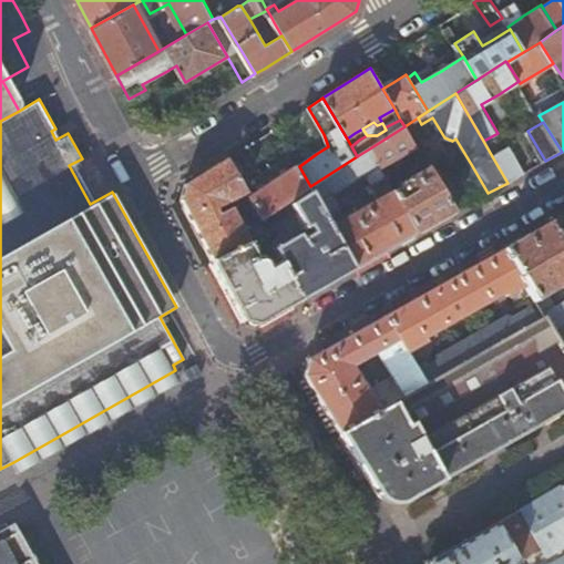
[(383,168),(417,147),(404,126),(371,147),(383,168)]
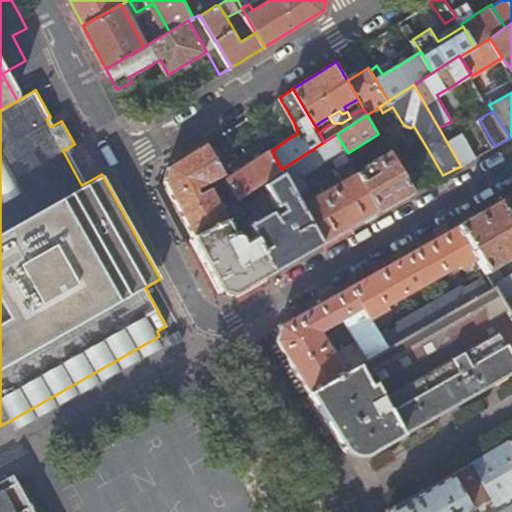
[(333,123),(329,117),(322,121),(326,127),(333,123)]
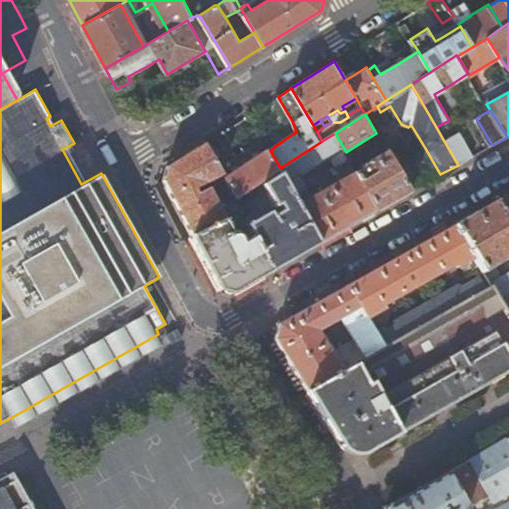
[(313,125),(317,132),(324,126),(320,120),(313,125)]
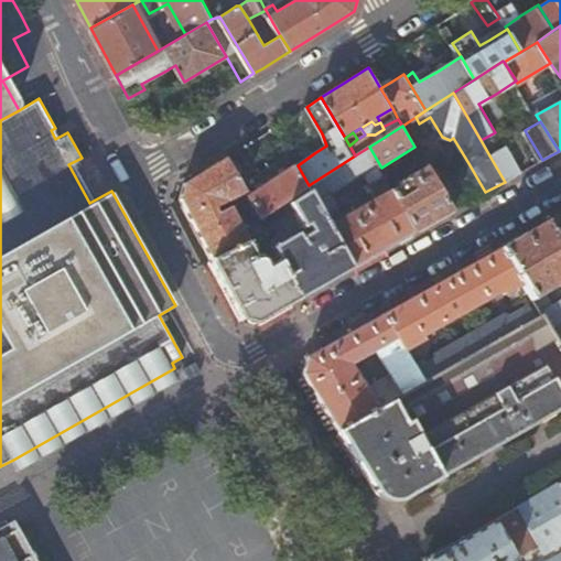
[(505,182),(522,171),(507,146),(489,155),(505,182)]
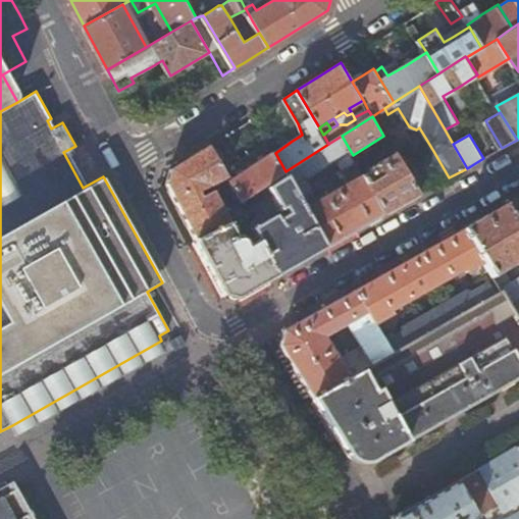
[(358,229),(384,215),(362,175),(363,174),(353,155),(342,136),(328,144),(286,171),(326,247),(358,229)]
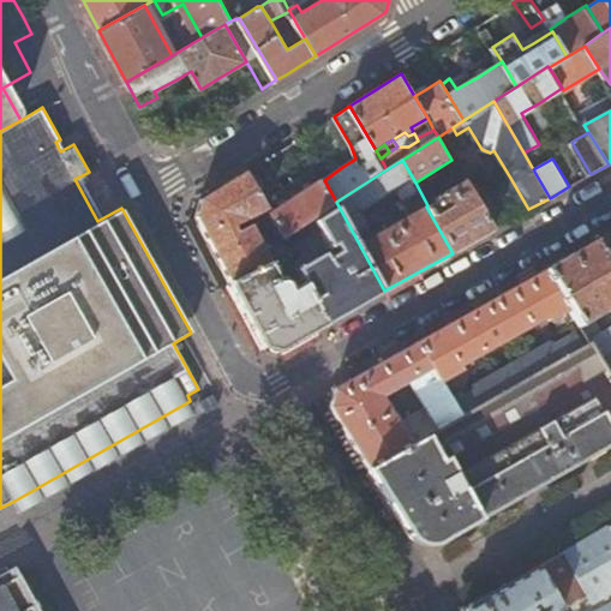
[(492,229),(517,216),(489,166),(463,179),(463,181),(492,229)]
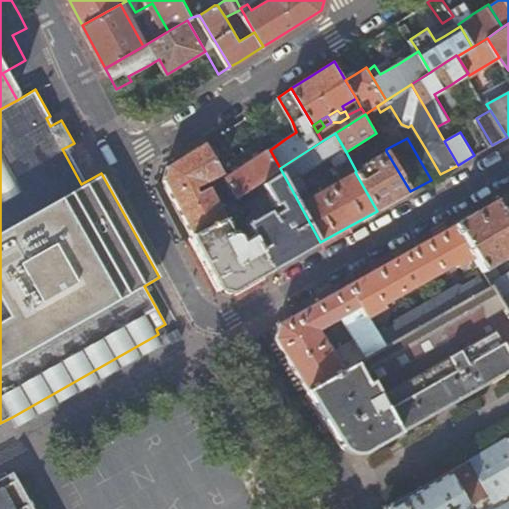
[(197,188),(224,173),(205,142),(187,154),(169,165),(165,179),(185,217),(194,234),(227,217),(211,186),(200,192),(197,188)]
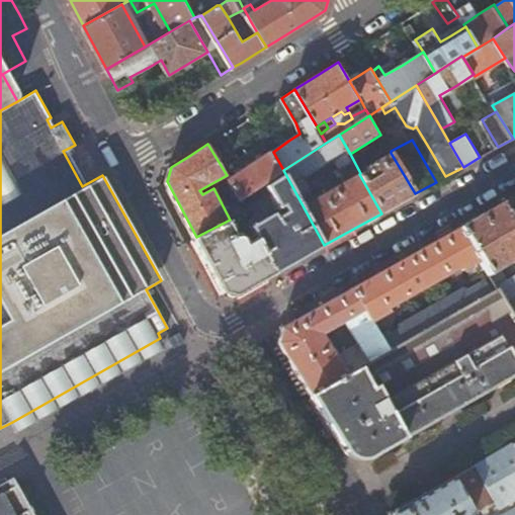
[(265,182),(283,170),(273,152),(251,166),(230,180),(233,184),(240,197),(241,198),(251,192),(265,182)]
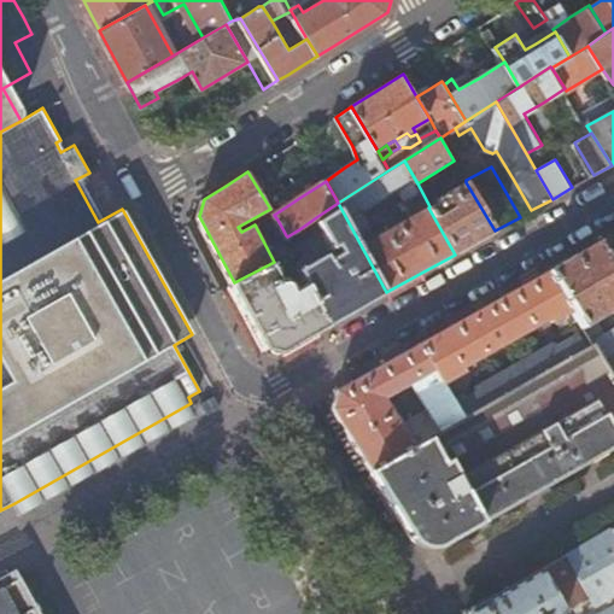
[(480,239),(495,231),(466,182),(439,197),(440,200),(430,206),(428,208),(455,255),(480,239)]
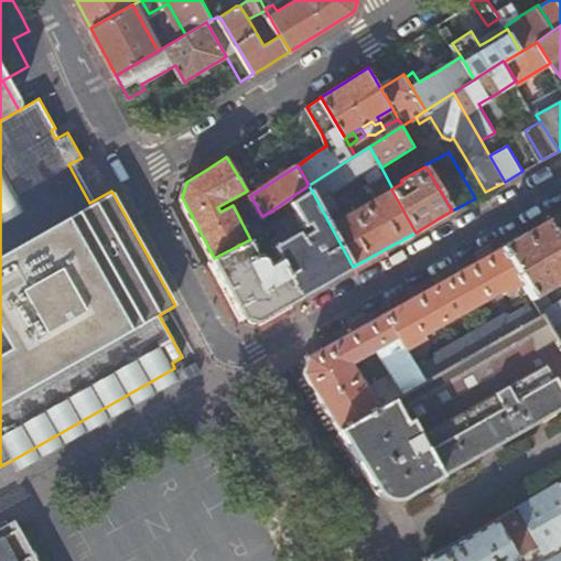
[(341,273),(353,267),(309,185),(289,198),(294,207),(305,227),(310,225),(313,230),(303,236),(299,232),(274,245),(281,259),(301,297),(341,273)]
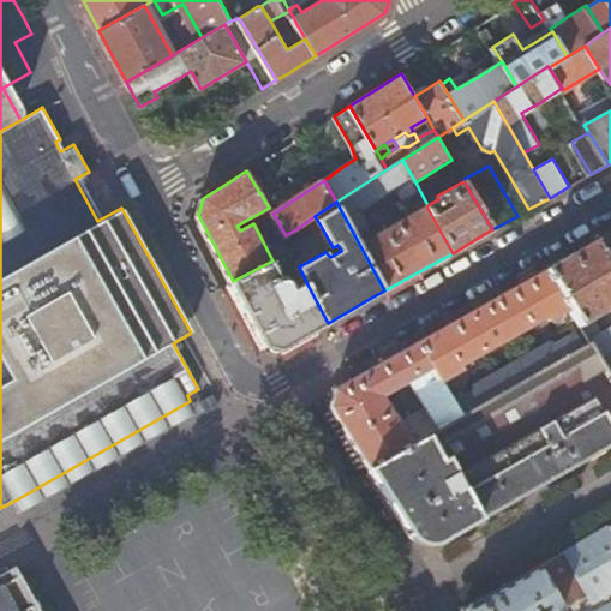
[(126,205),(121,208),(191,333),(196,329),(126,205)]
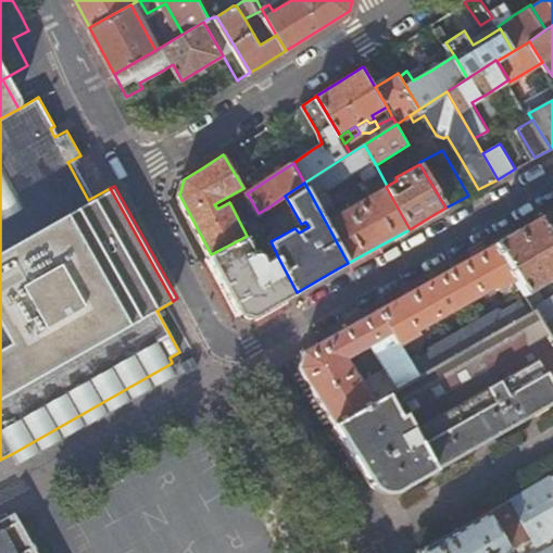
[(285,196),(269,206),(275,214),(290,204),(285,196)]
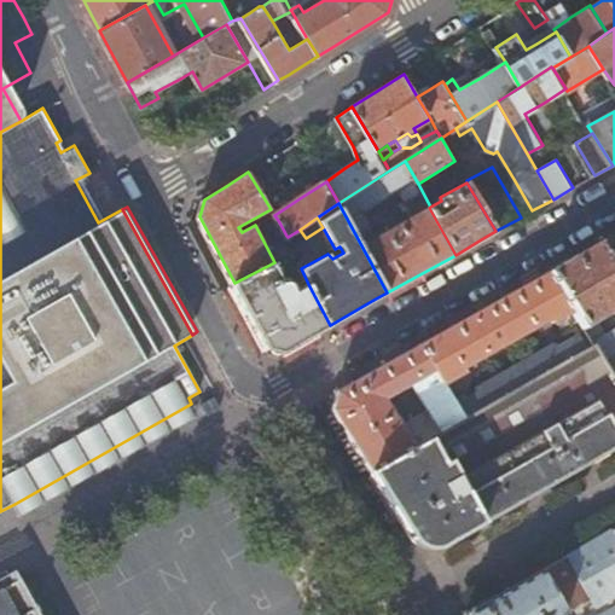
[(273,243),(286,236),(278,220),(265,227),(273,243)]
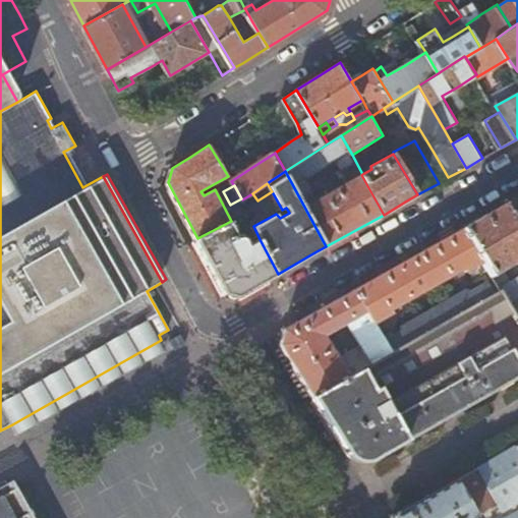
[(242,199),(244,209),(257,200),(252,193),(242,199)]
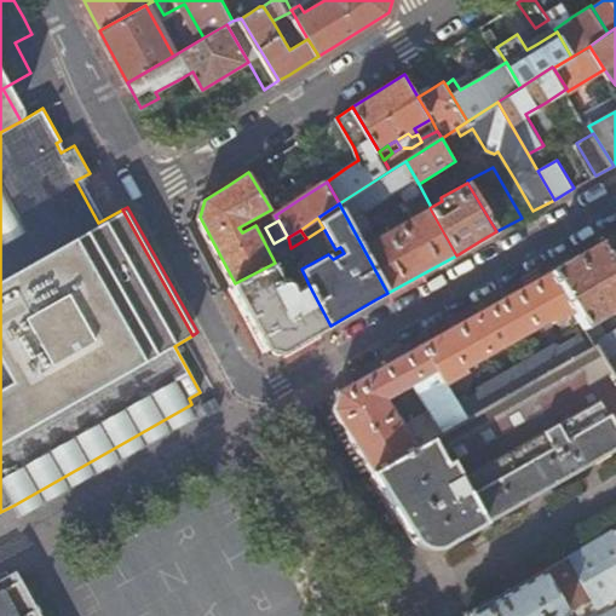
[(615,231),(602,240),(615,263),(615,231)]
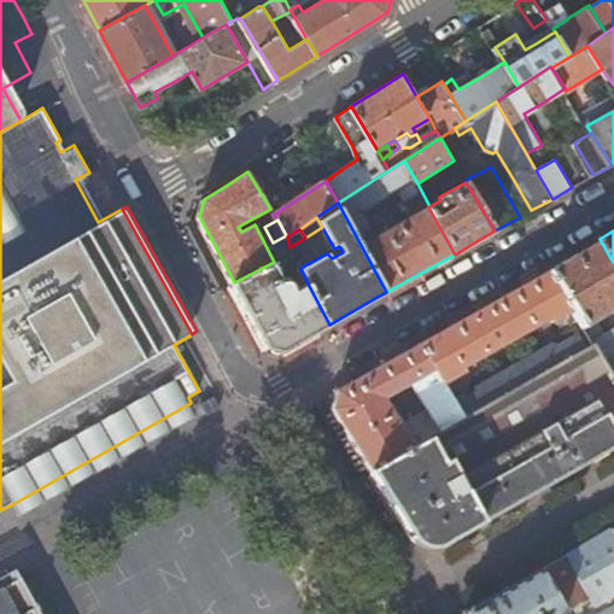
[(550,268),(580,317),(596,343),(613,370),(613,262),(600,239),(572,255),(550,268)]
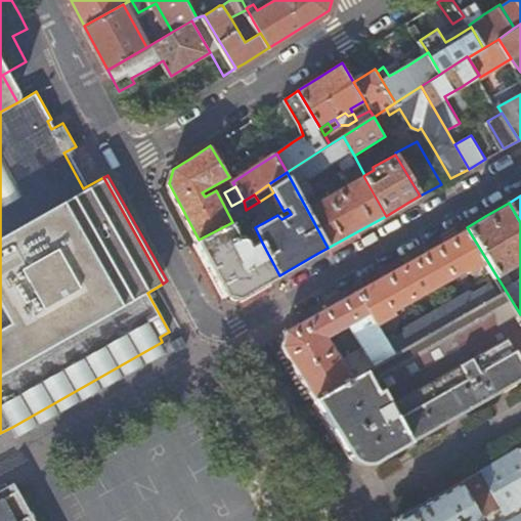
[(266,284),(279,275),(261,241),(251,246),(248,241),(246,239),(244,239),(241,240),(239,234),(254,225),(248,214),(232,222),(199,240),(227,295),(239,298),(266,284)]
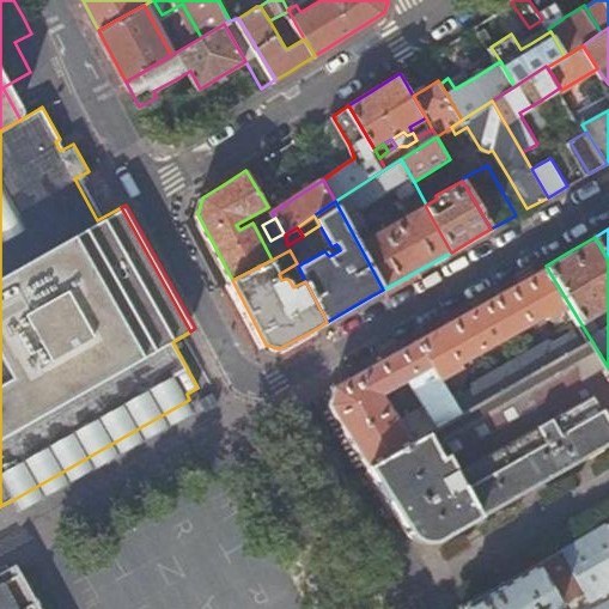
[(567,320),(576,315),(546,266),(479,303),(418,339),(443,378),(463,366),(462,363),(547,314),(548,318),(554,315),(561,310),(566,317),(567,320)]
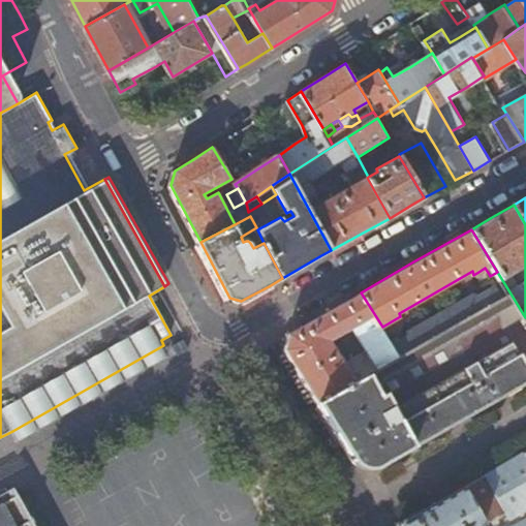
[(485,268),(478,272),(482,278),(489,274),(485,268)]
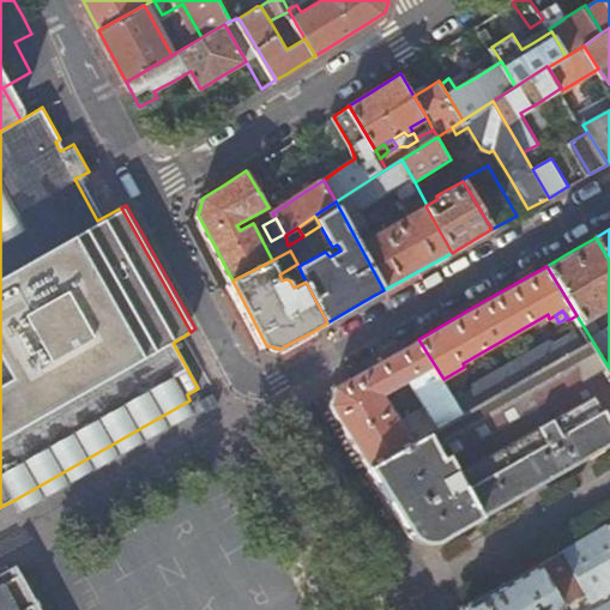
[(456,400),(464,414),(583,345),(574,332),(554,343),(551,339),(475,384),(477,387),(456,400)]
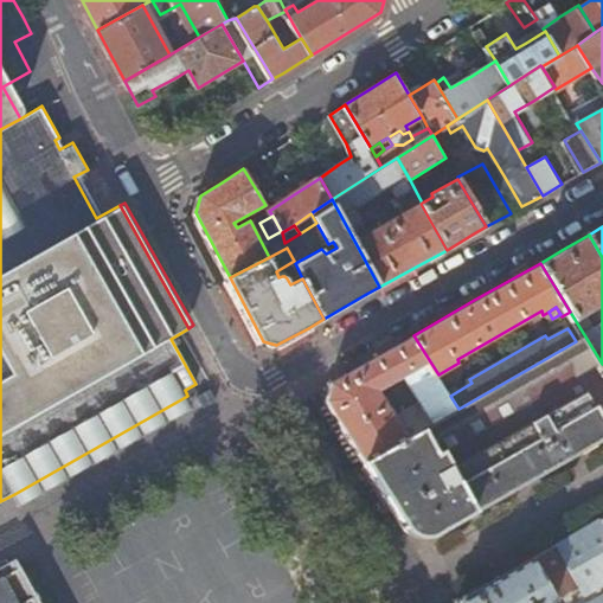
[(371,359),(333,382),(327,399),(341,422),(365,460),(366,462),(459,409),(450,396),(438,374),(414,335),(371,359)]
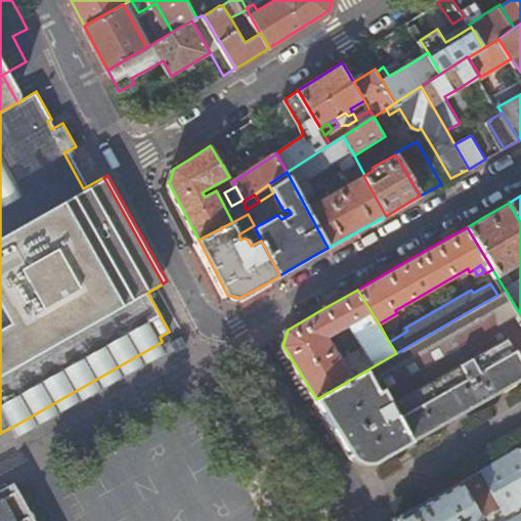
[(485,399),(520,379),(520,314),(506,291),(497,295),(396,353),(316,399),(356,463),(361,464),(368,466),(395,450),(428,432),(485,399)]
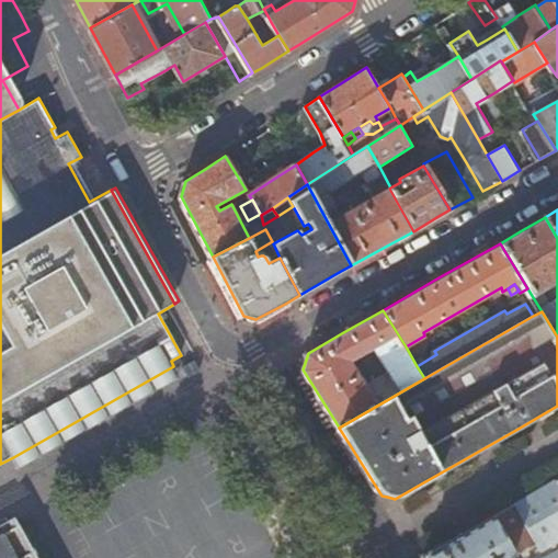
[(180,377),(173,366),(148,380),(13,457),(20,468),(180,377)]
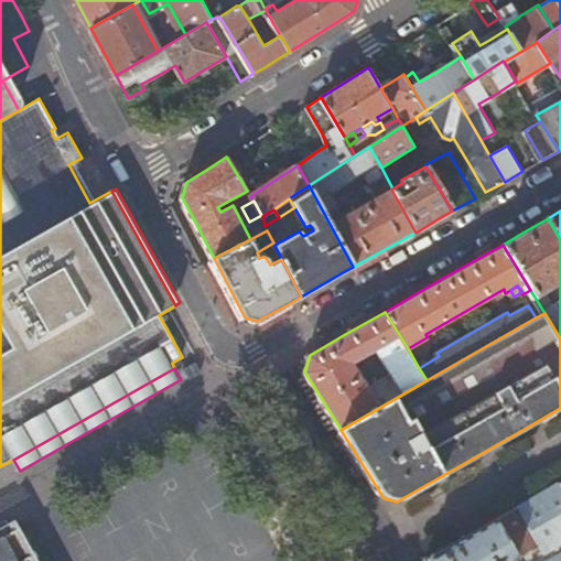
[(333,431),(340,428),(317,392),(312,396),(333,431)]
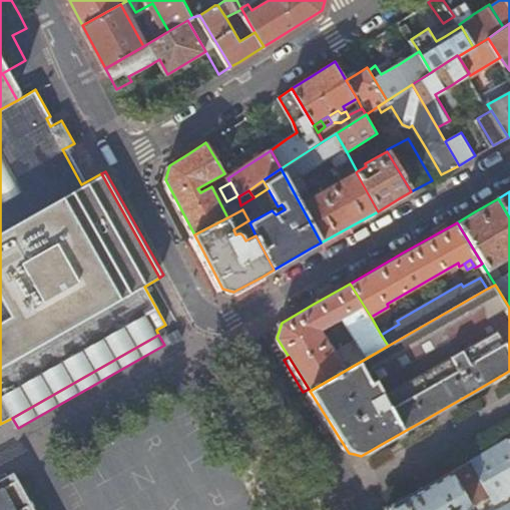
[(509,438),(450,471),(391,505),(389,509),(509,509),(509,438)]
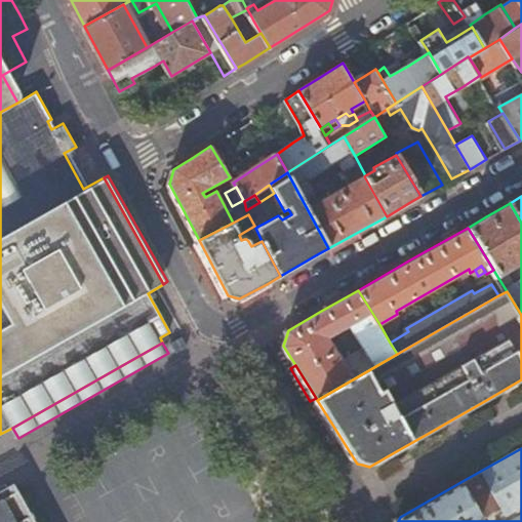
[(24,521),(5,488),(0,490),(0,521),(24,521)]
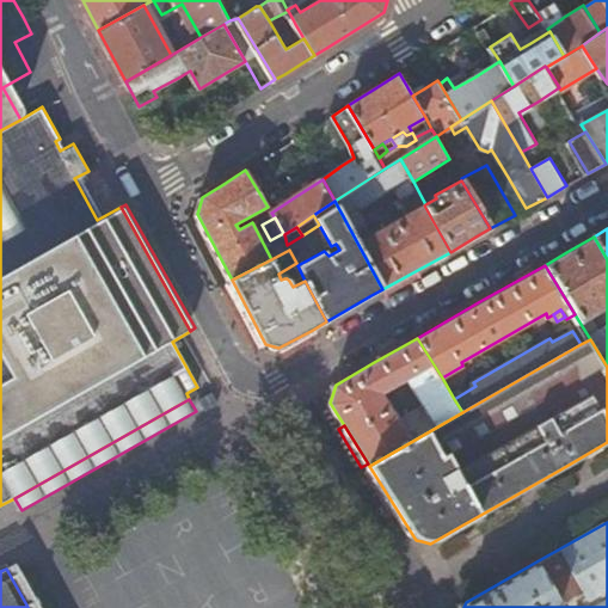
All buildings are outlined.
